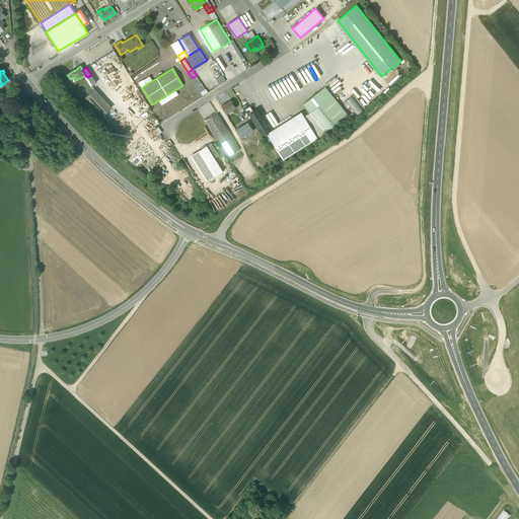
[(91,75),(87,77),(92,85),(96,82),(91,75)]
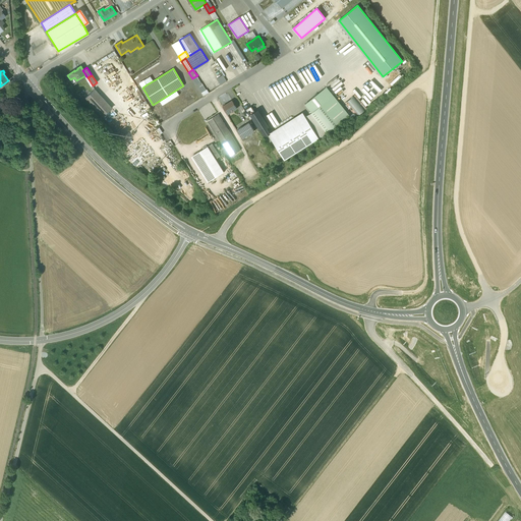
[(223,75),(218,79),(221,84),(227,81),(223,75)]
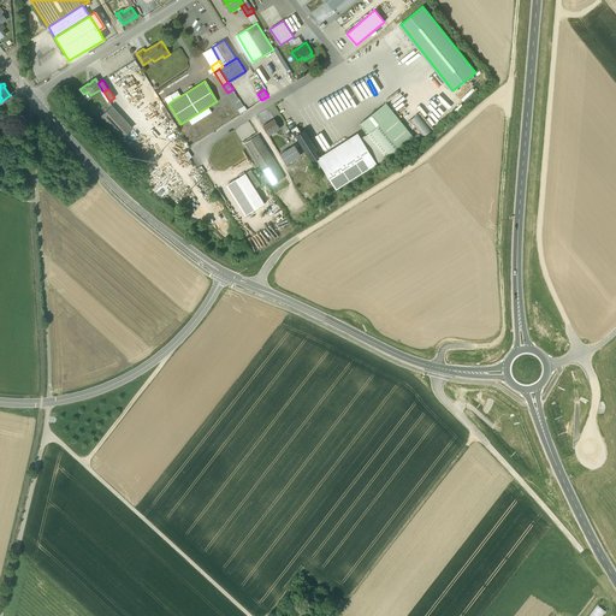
[(178,90),(171,95),(173,100),(182,95),(178,90)]
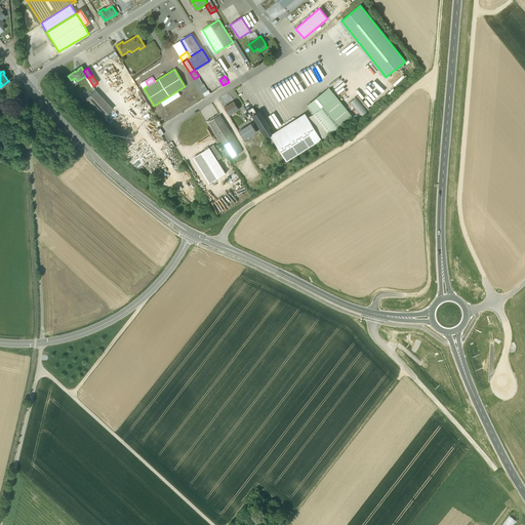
[(336,92),(344,86),(340,82),(333,88),(336,92)]
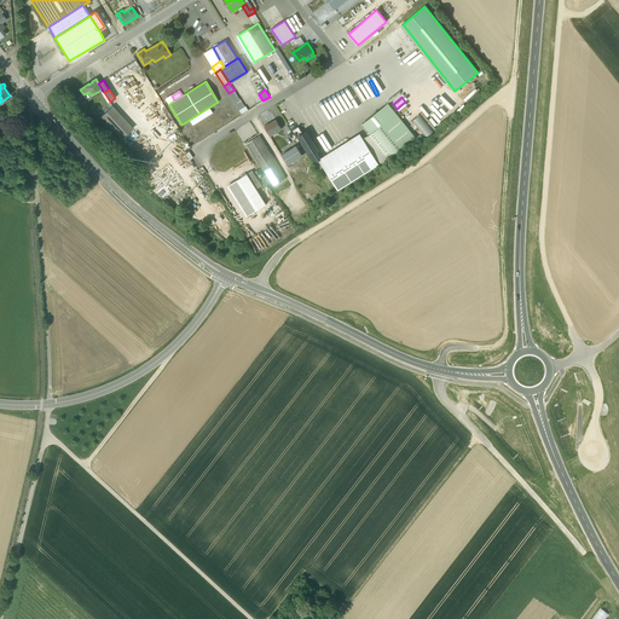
[(449,115),(453,109),(443,99),(437,102),(439,108),(434,103),(428,105),(429,110),(427,111),(429,116),(427,120),(423,116),(422,115),(418,111),(417,113),(421,121),(424,123),(426,127),(431,131),(433,129),(437,125),(434,121),(439,125),(445,116),(443,109),(449,115)]
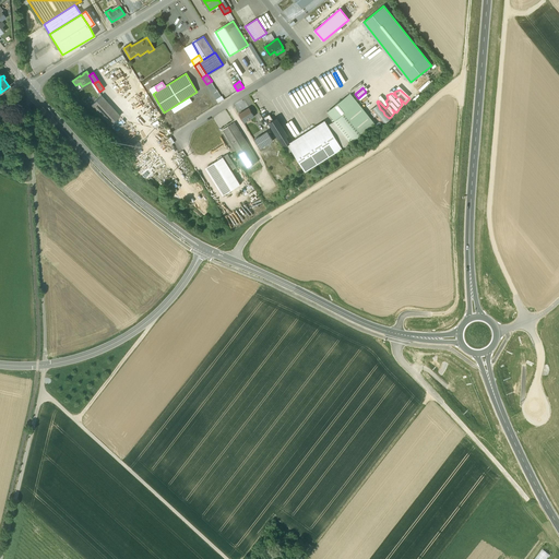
[(326,114),(333,122),(343,115),(360,135),(375,125),(349,94),(326,114)]
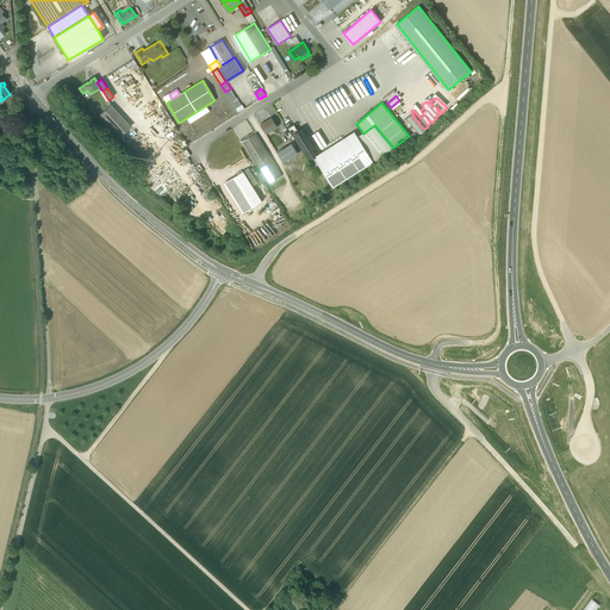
[(131,126),(111,104),(99,114),(120,137),(131,126)]
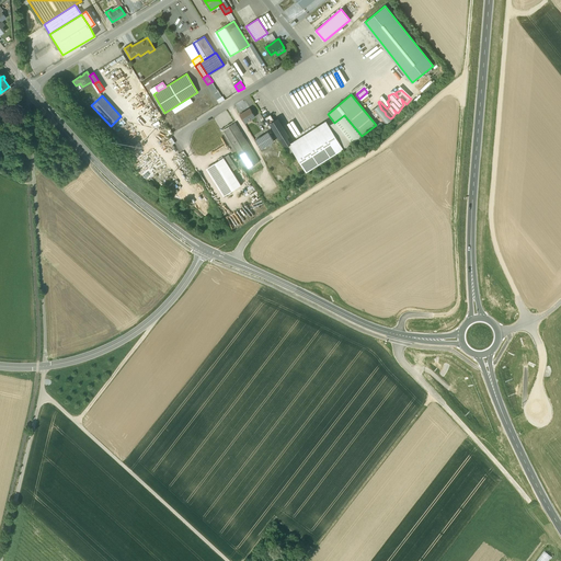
[(250,109),(240,115),(244,123),(250,119),(255,116),(250,109)]
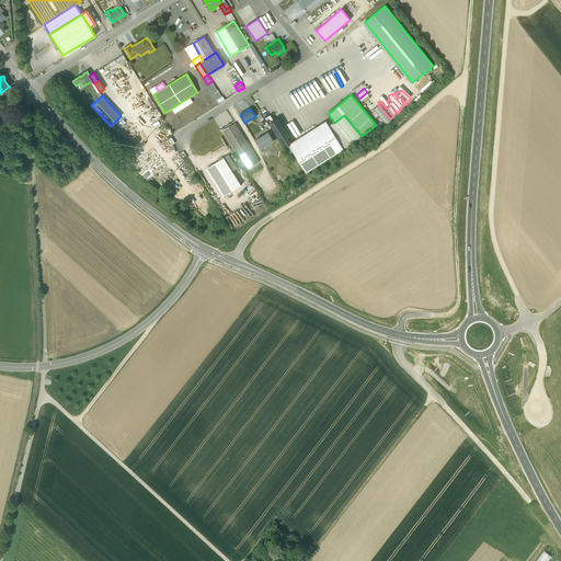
[(271,114),(263,118),(267,126),(271,124),(271,123),(275,121),(271,114)]
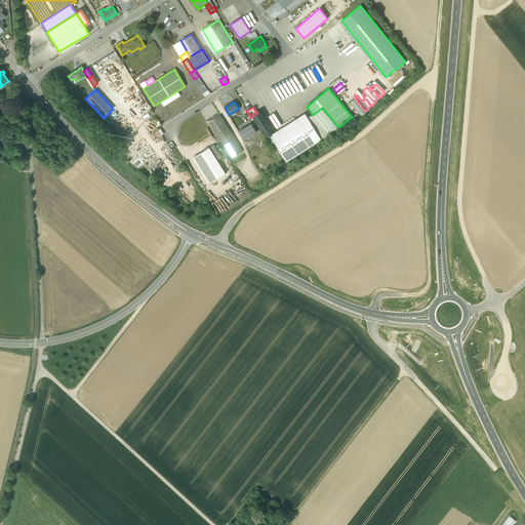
[(276,127),(290,119),(283,107),(274,112),(275,113),(269,116),(276,127)]
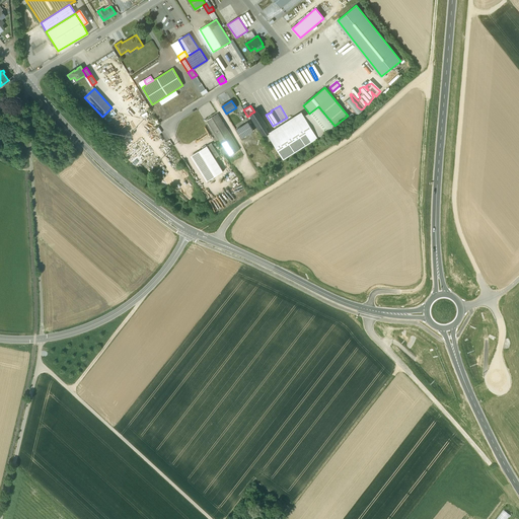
[(318,106),(309,114),(325,133),(335,126),(318,106)]
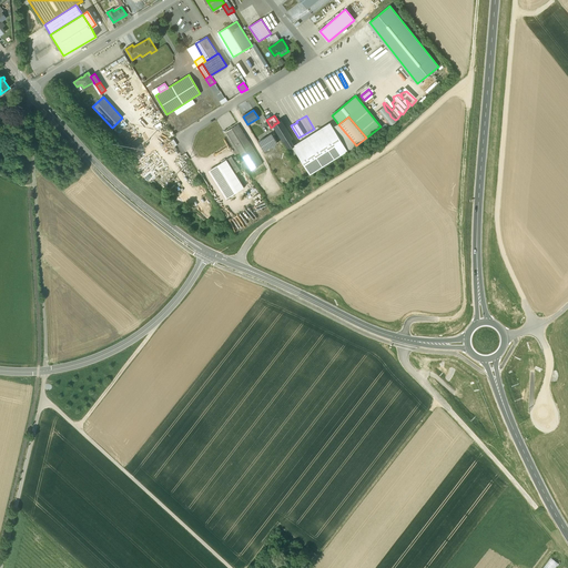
[(292,138),(281,120),(279,122),(274,124),(274,125),(288,149),(292,145),(288,140),(292,138)]
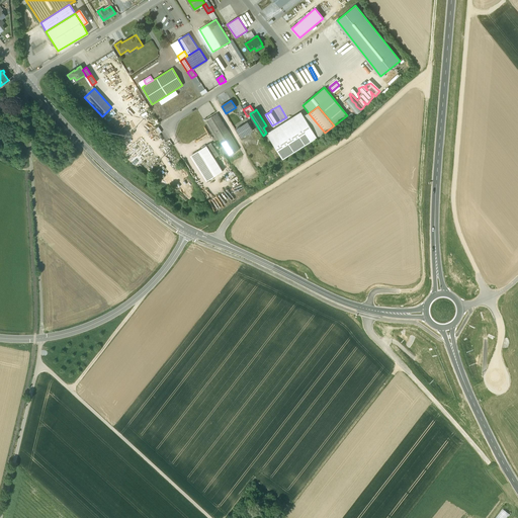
[(300,111),(266,134),(269,138),(304,116),(300,111)]
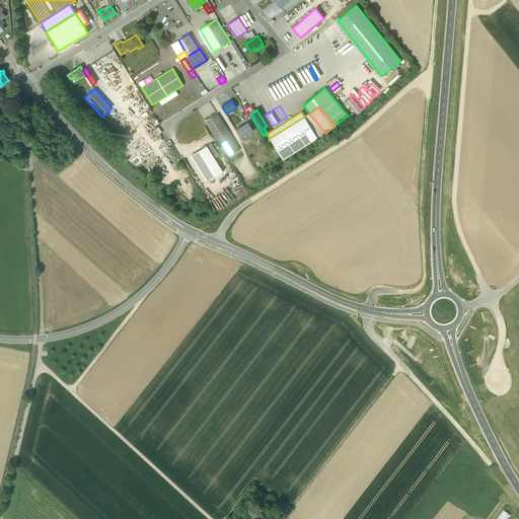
[(231,135),(217,114),(207,121),(220,142),(231,135)]
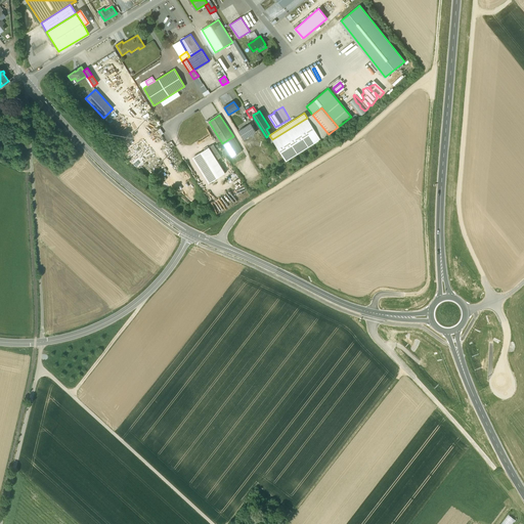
[(307,118),(272,139),(286,161),(329,134),(312,115),(307,118)]
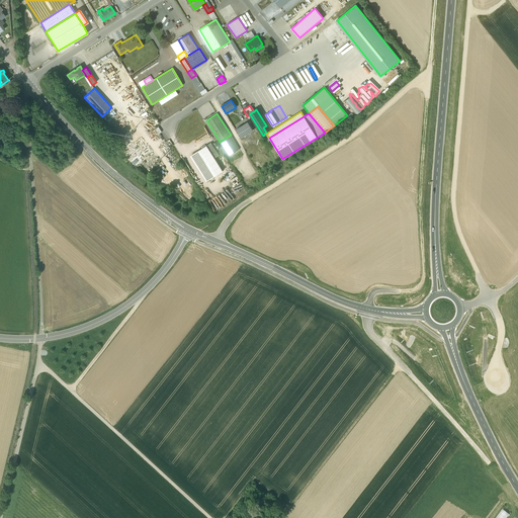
[(248,121),(236,130),(241,138),(253,131),(248,121)]
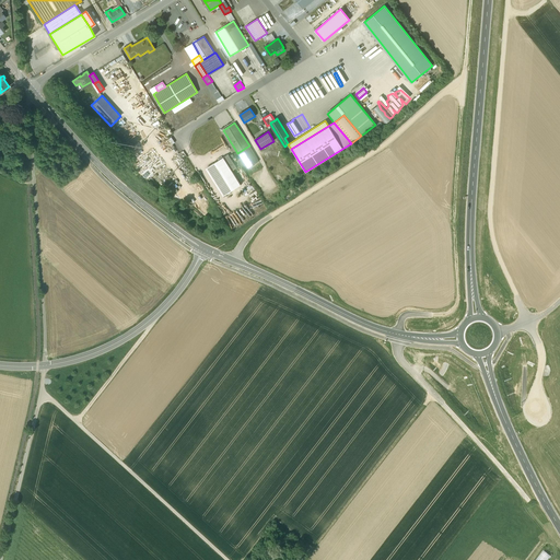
[(258,162),(249,146),(237,153),(247,168),(258,162)]
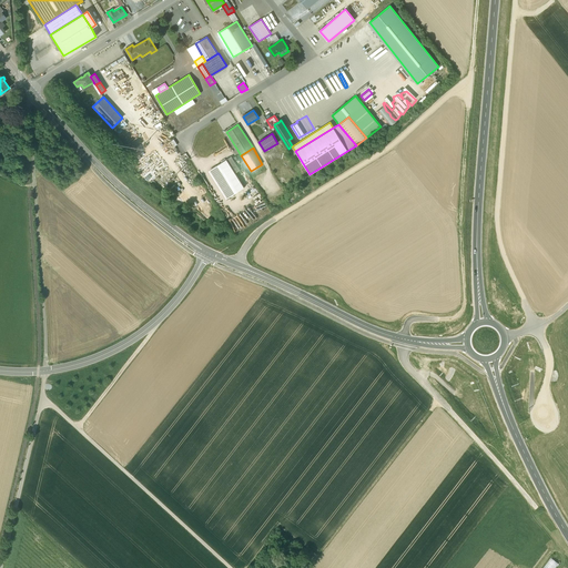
[(240,170),(231,156),(226,159),(235,173),(240,170)]
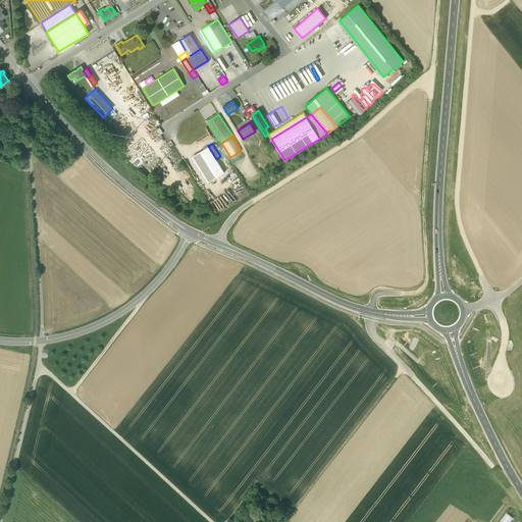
[(216,159),(208,146),(194,155),(210,180),(224,172),(216,159)]
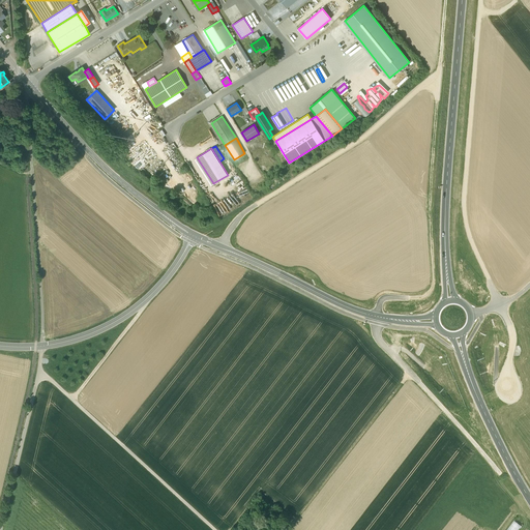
[(247,157),(244,153),(234,159),(237,164),(247,157)]
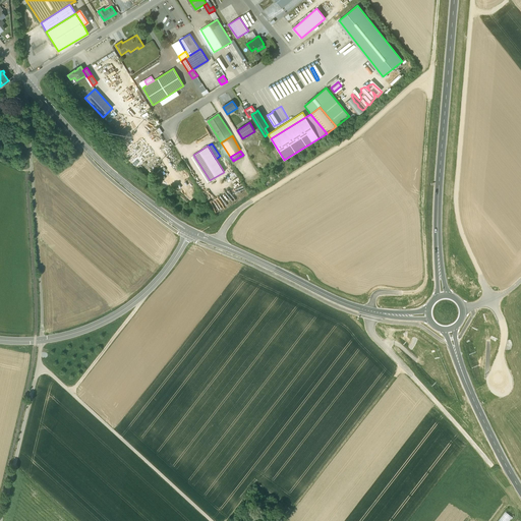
[(210,180),(193,155),(191,156),(208,182),(210,180)]
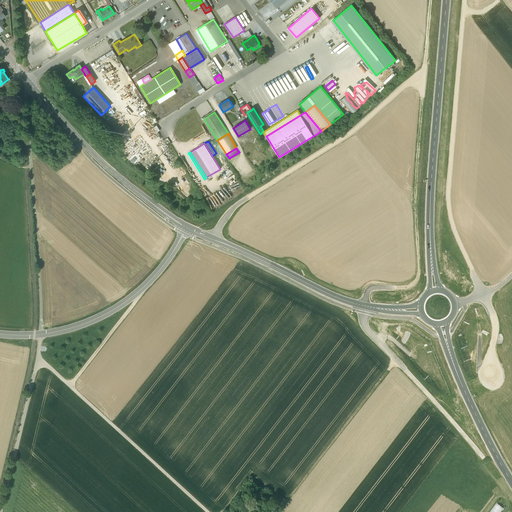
[(496,502),(489,511),(500,511),(504,508),(496,502)]
